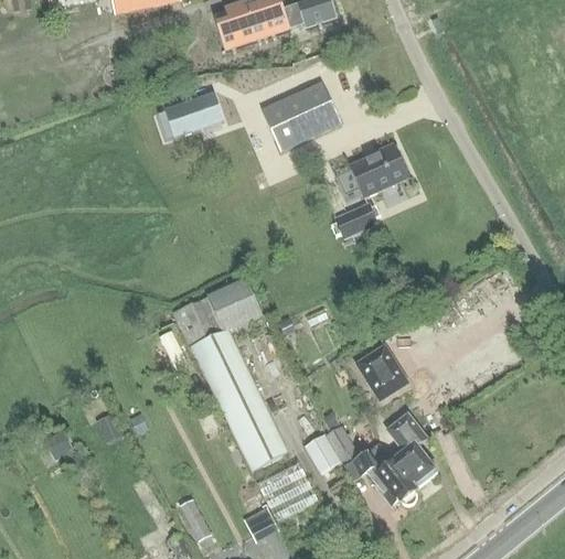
[(110,0),(113,10),(163,0),(110,0)]
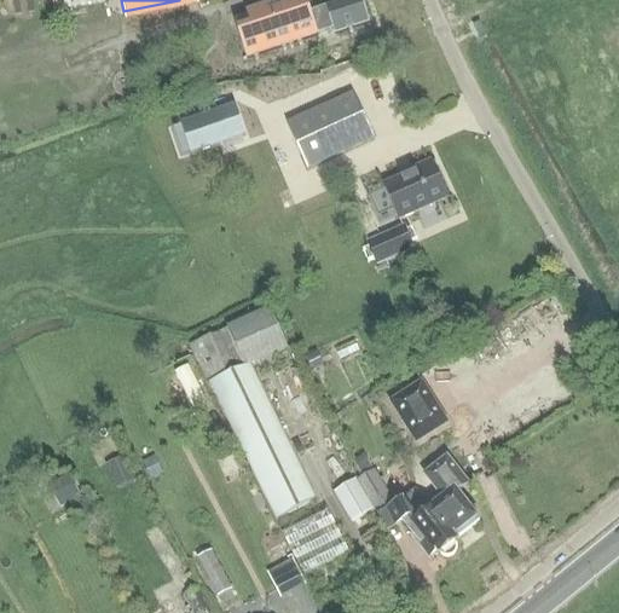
[(249,21),(237,24),(246,53),(247,55),(318,30),(317,30),(333,24),(334,30),(369,18),(363,0),(330,0),(310,7),(307,0),(264,0),(246,6),(249,21)]
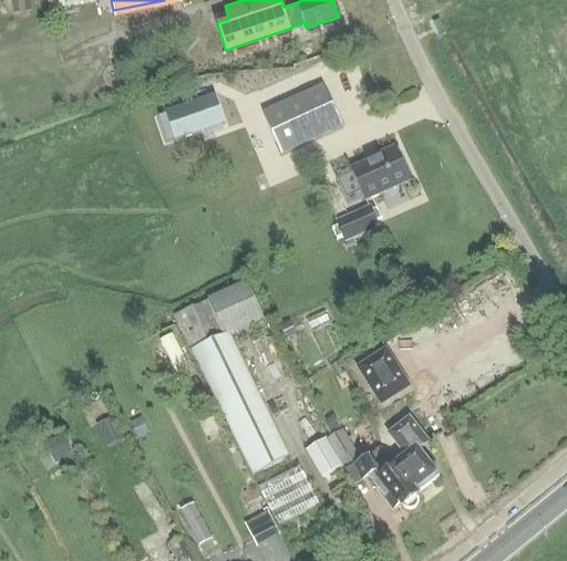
[(323,81),(263,108),(281,149),(341,122),(323,81)]
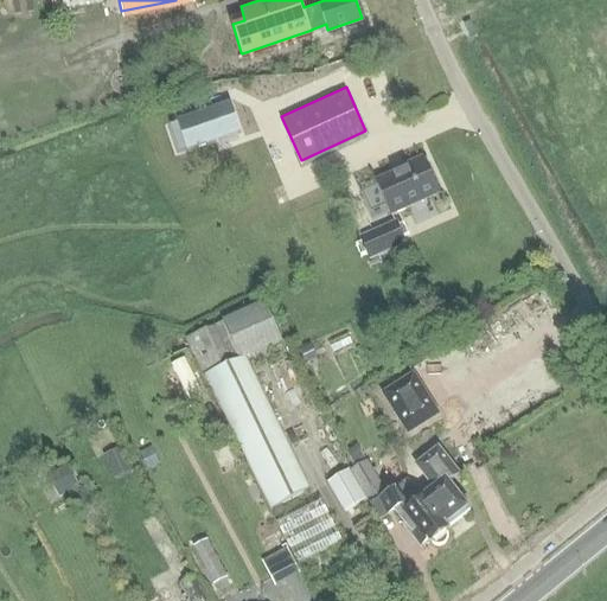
[(229,93),(171,113),(187,155),(246,135),(229,93)]
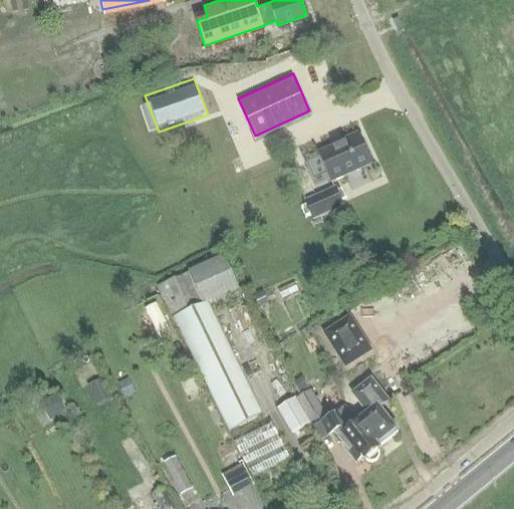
[(342,136),(343,139),(317,151),(331,180),(371,161),(357,130),(342,136)]
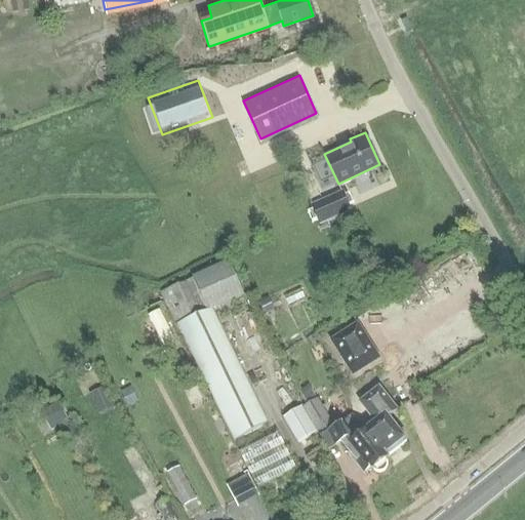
[(341,189),(312,202),(320,221),(350,207),(341,189)]
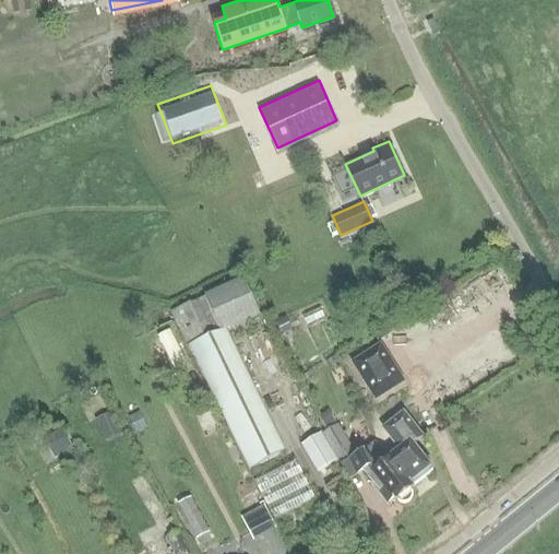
[(249,466),(283,448),(224,327),(260,311),(244,274),(169,306),(249,466)]
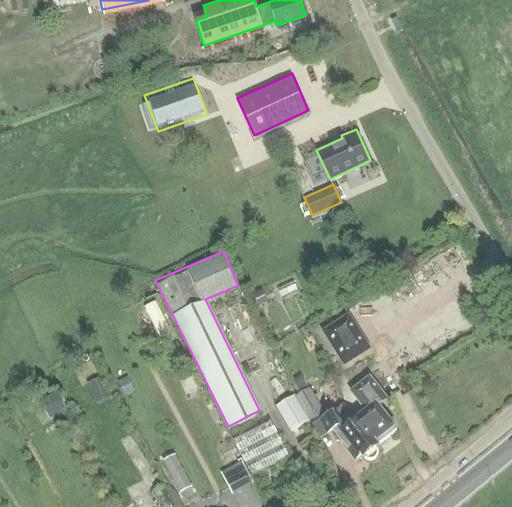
[(258,290),(249,293),(255,306),(264,302),(258,290)]
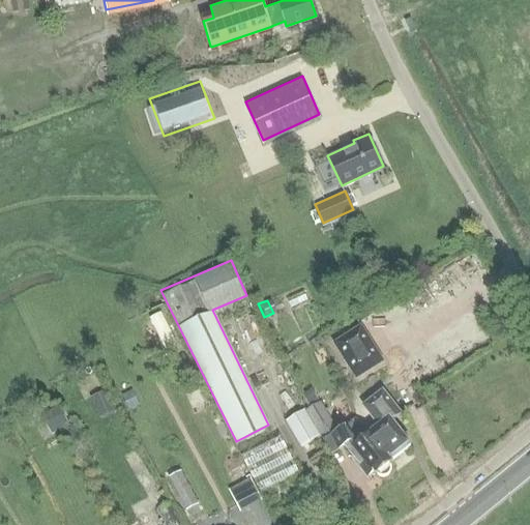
[(361,322),(333,340),(356,376),(384,358),(361,322)]
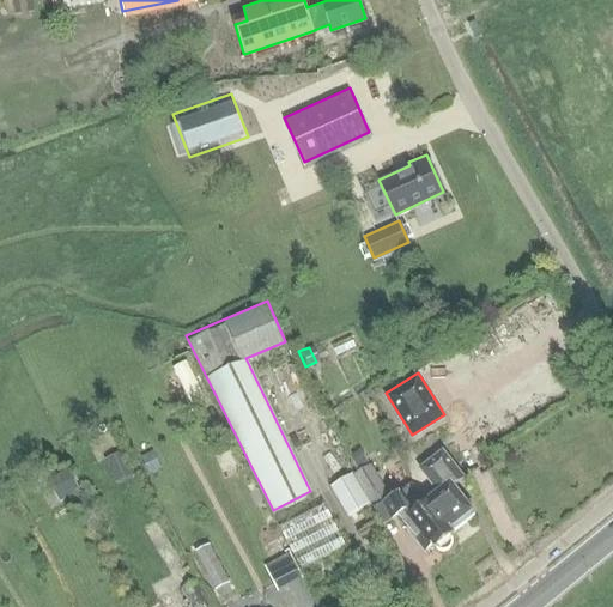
[(155,447),(141,453),(150,471),(163,465),(155,447)]
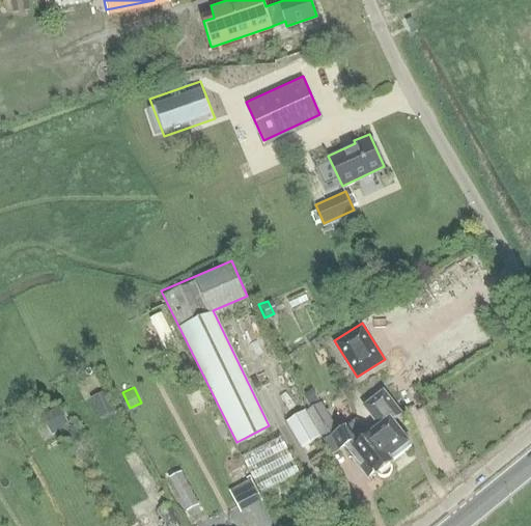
[(312,387),(303,391),(309,403),(318,397),(312,387)]
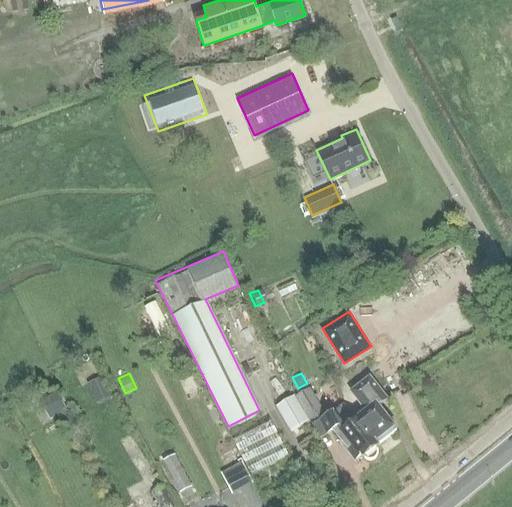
[(374,443),(376,442),(394,427),(376,404),(386,397),(369,375),(350,389),(364,407),(353,416),(374,443)]
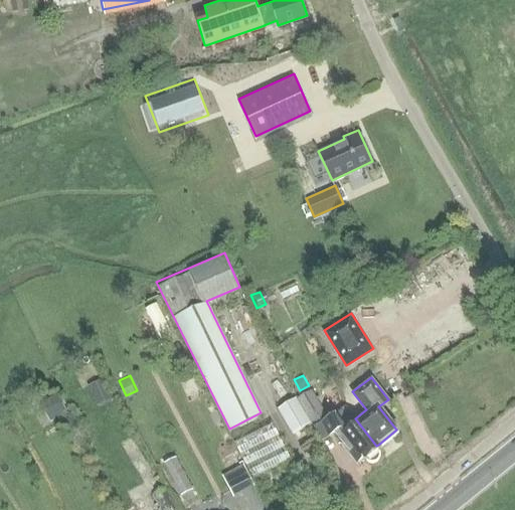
[(104,380),(91,387),(98,400),(110,394),(104,380)]
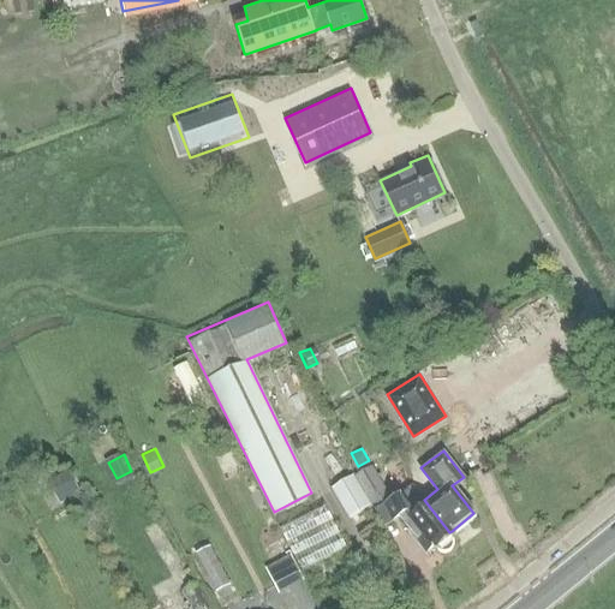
[(372,503),(390,494),(371,461),(353,473),(372,503)]
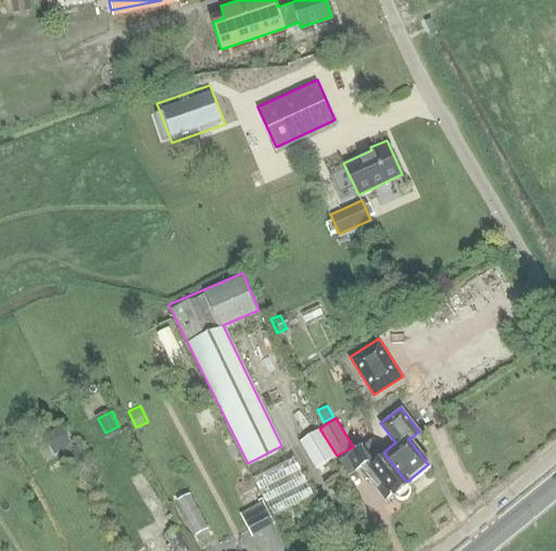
[(62,423),(43,433),(54,453),(73,442),(62,423)]
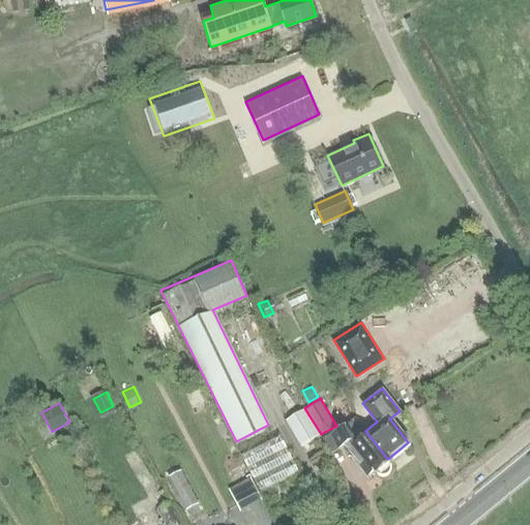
[(303,408),(287,417),(302,443),(319,434),(303,408)]
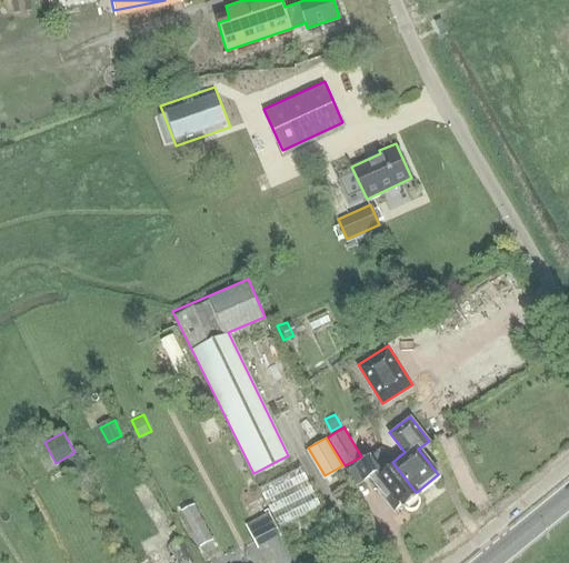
[(420,501),(420,498),(420,495),(418,494),(419,493),(418,491),(416,492),(392,462),(381,446),(368,456),(359,459),(371,488),(375,486),(392,509),(398,504),(400,508),(402,506),(405,508),(408,510),(410,510),(411,509),(412,509),(416,508),(418,505),(419,503),(420,501)]
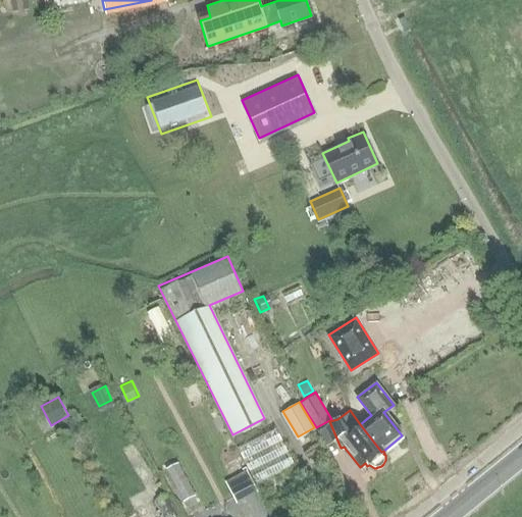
[(275,426),(238,446),(255,482),(296,463),(275,426)]
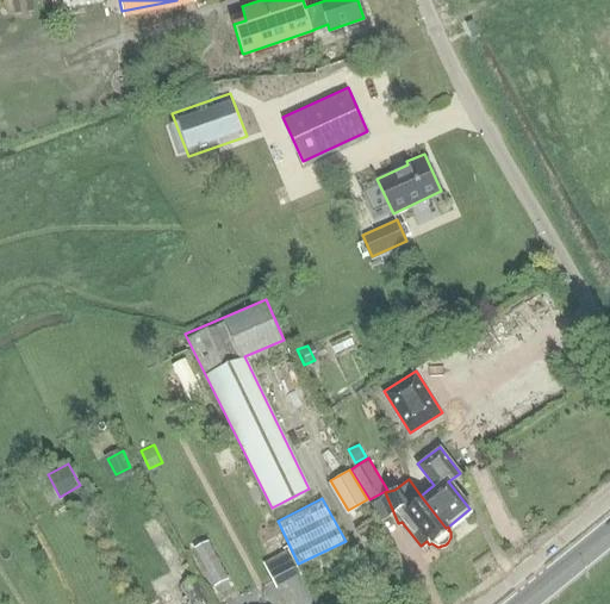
[(209,537),(194,547),(213,584),(230,576),(209,537)]
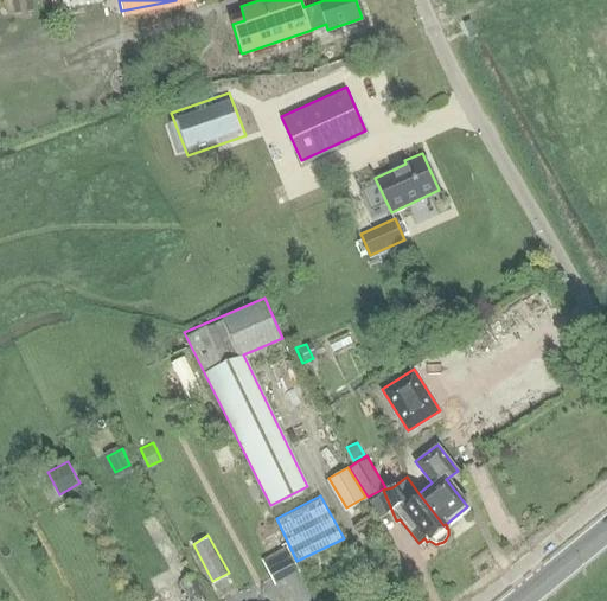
[(287,544),(262,557),(275,583),(300,570),(287,544)]
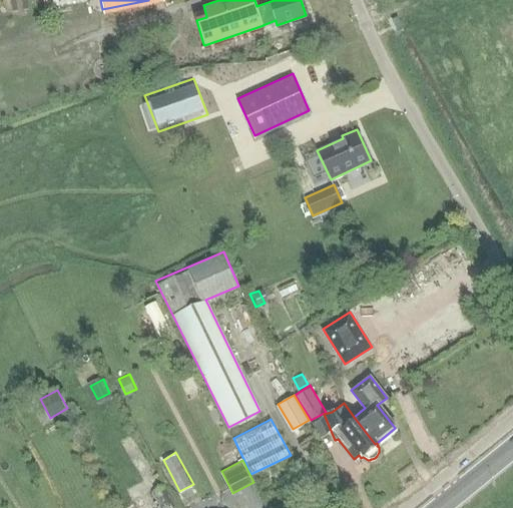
[(151,491),(160,507),(168,507),(171,506),(175,504),(164,483),(151,491)]
